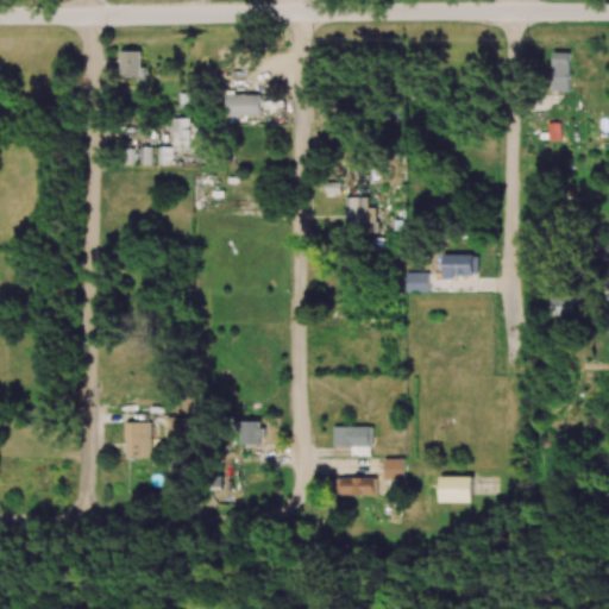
[(142,51),(120,51),(120,74),(142,74),(142,51)]
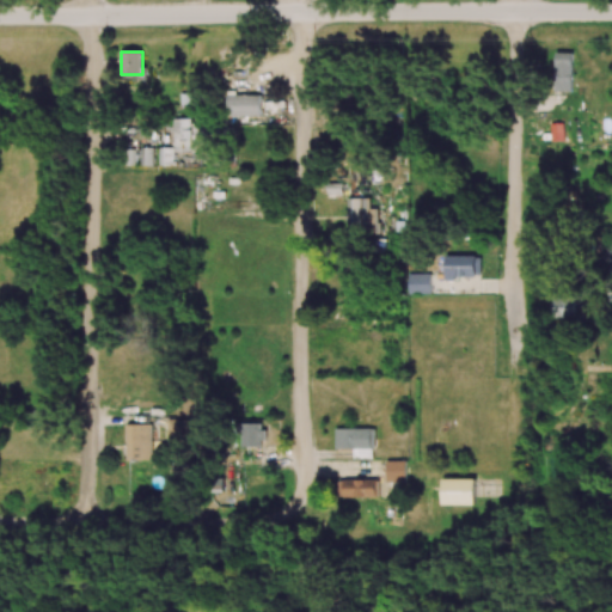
[(573,53),(555,53),(555,91),(573,91),(573,53)]
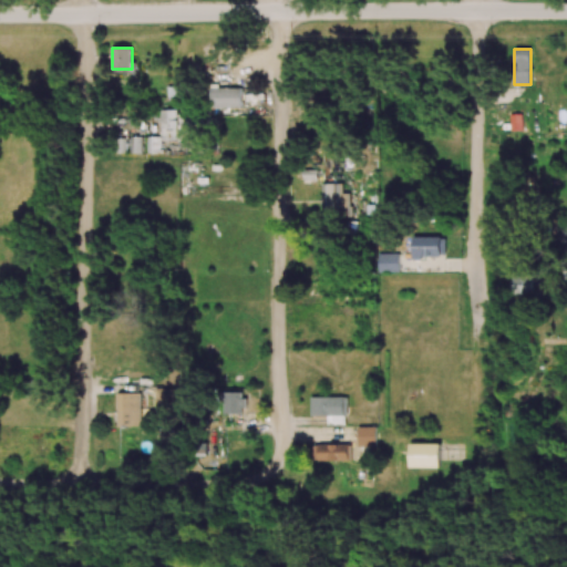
[(209,106),(241,107),(241,89),(210,88),(209,106)]
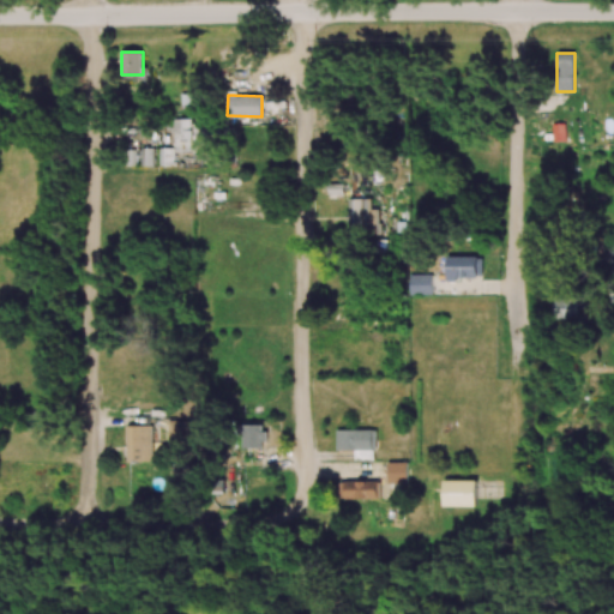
[(193,119),(173,119),(173,144),(184,144),(185,150),(212,149),(211,134),(204,134),(204,124),(193,124),(193,119)]
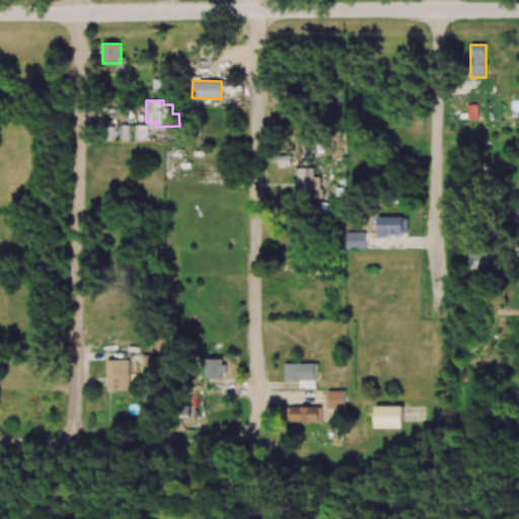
[(145,140),(146,126),(135,125),(135,140),(145,140)]
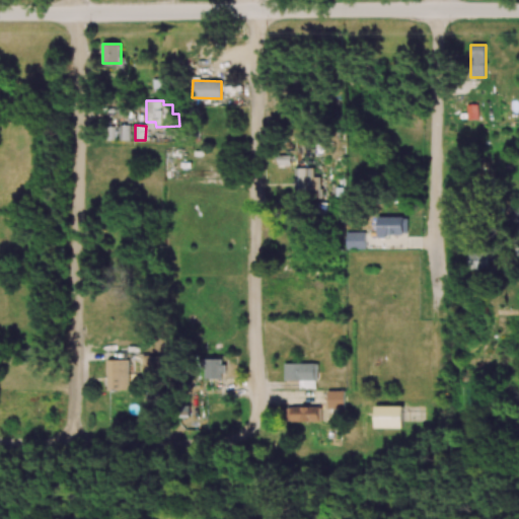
[(314,168),(295,168),(295,195),(321,195),(321,176),(314,176),(314,168)]
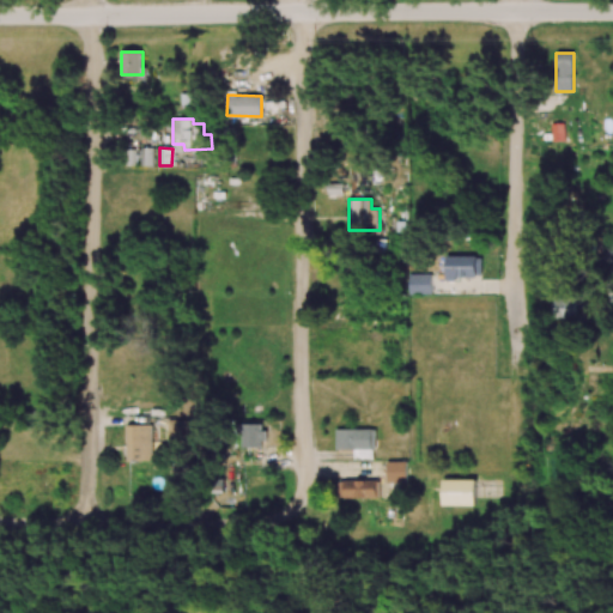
[(481,277),(481,255),(445,258),(445,278),(481,277)]
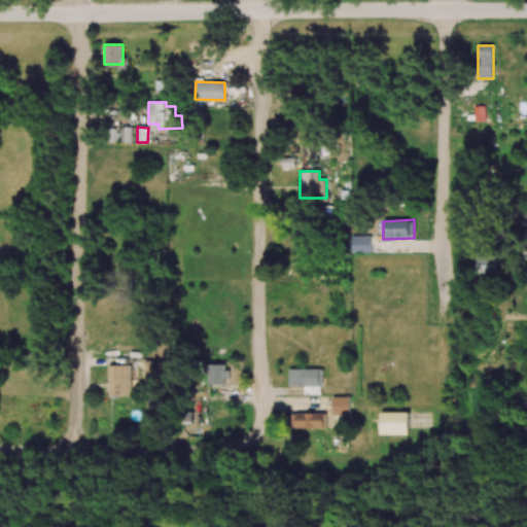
[(352,253),(371,253),(371,235),(351,236),(352,253)]
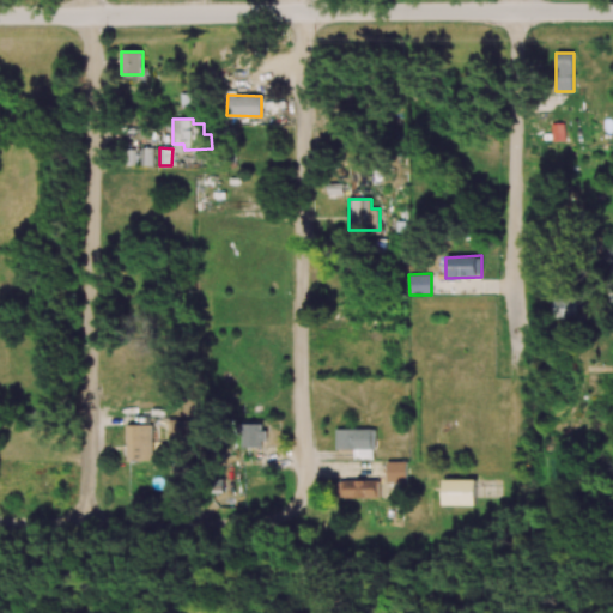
[(576,298),(554,298),(553,319),(575,320),(576,298)]
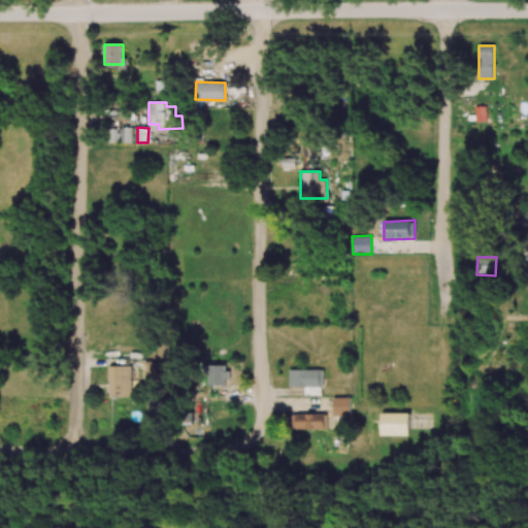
[(165,376),(164,361),(144,362),(145,376),(165,376)]
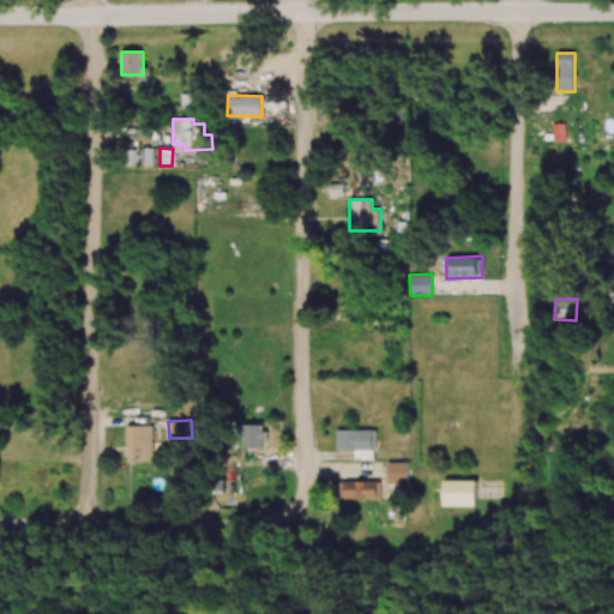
[(264,423),(241,425),(242,449),(265,447),(264,423)]
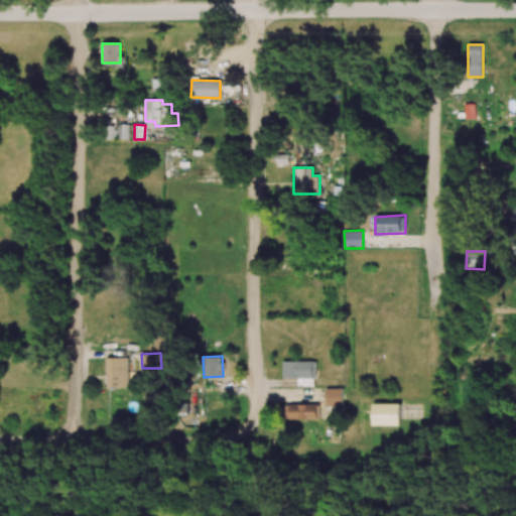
[(107,388),(129,387),(128,358),(107,358),(107,388)]
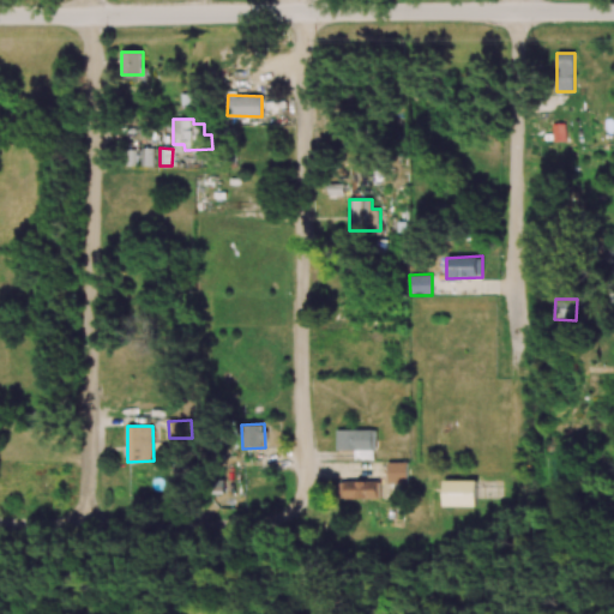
[(337,450),(360,450),(360,455),(375,455),(375,429),(337,429),(337,450)]
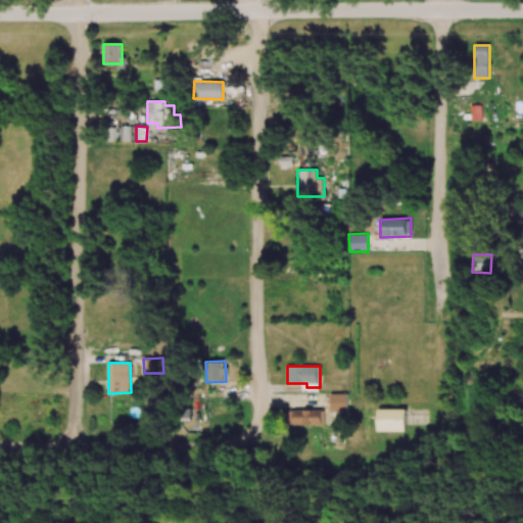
[(330,412),(347,412),(346,393),(330,394),(330,412)]
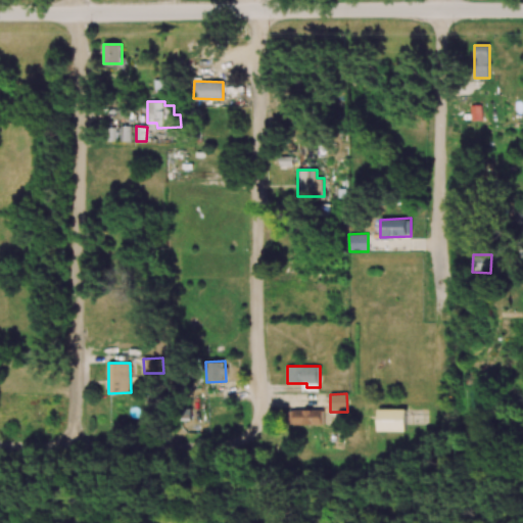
[(406,410),(378,409),(377,431),(406,432),(406,410)]
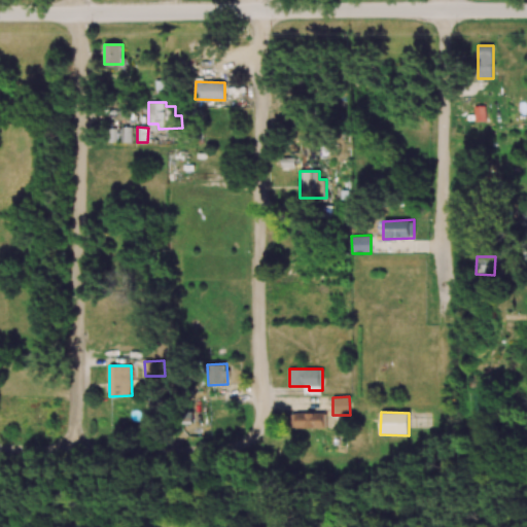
[(324,413),(292,413),(292,427),(324,428),(324,413)]
